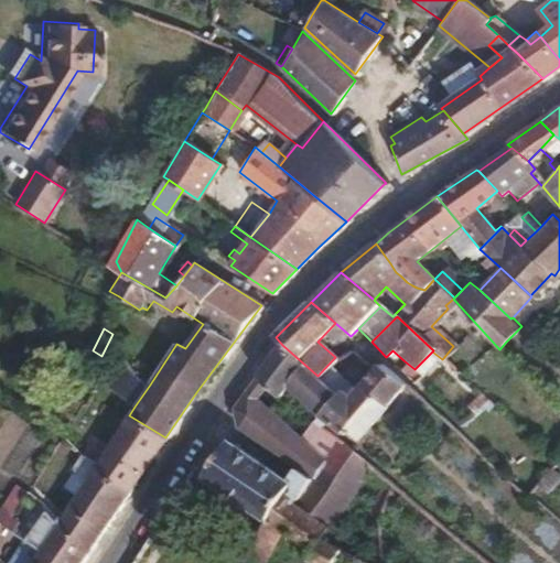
[(499,349),(509,360),(516,352),(506,342),(499,349)]
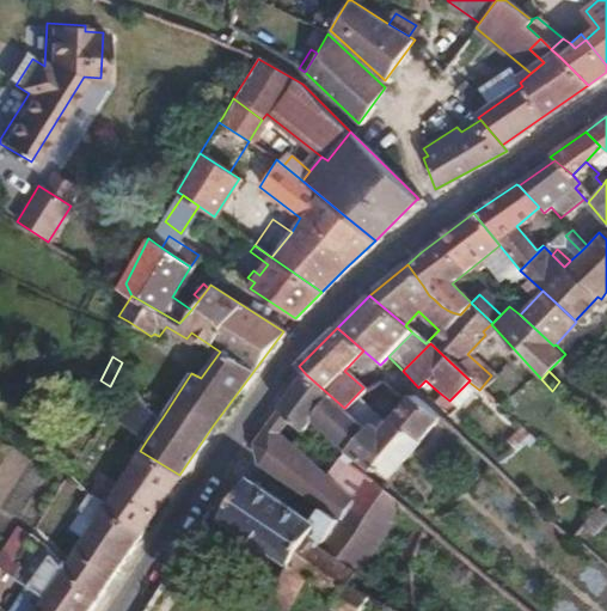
[(306,374),(279,411),(302,432),(305,429),(311,422),(318,428),(344,452),(366,427),(344,408),(306,374)]
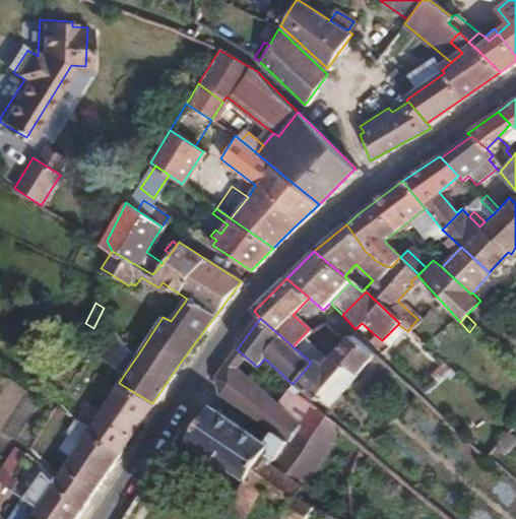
[(373,339),(368,344),(380,353),(387,345),(382,340),(372,332),(369,335),(373,339)]
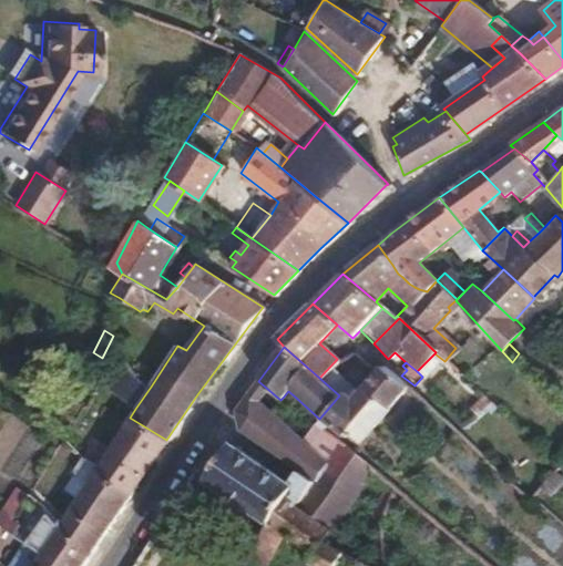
[(319,419),(326,424),(338,435),(374,400),(382,409),(406,387),(381,366),(349,399),(343,392),(339,395),(319,419)]
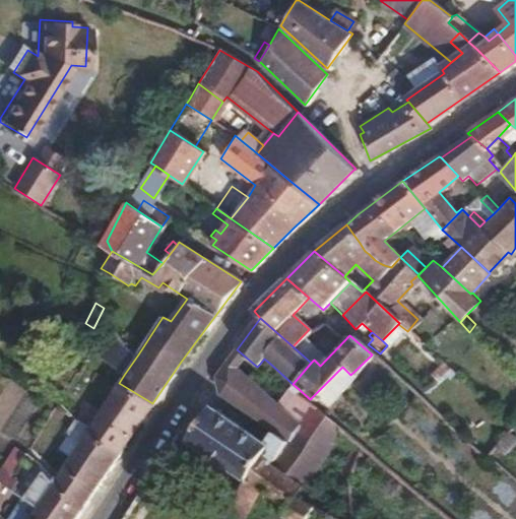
[(138,354),(111,338),(99,363),(124,375),(138,354)]
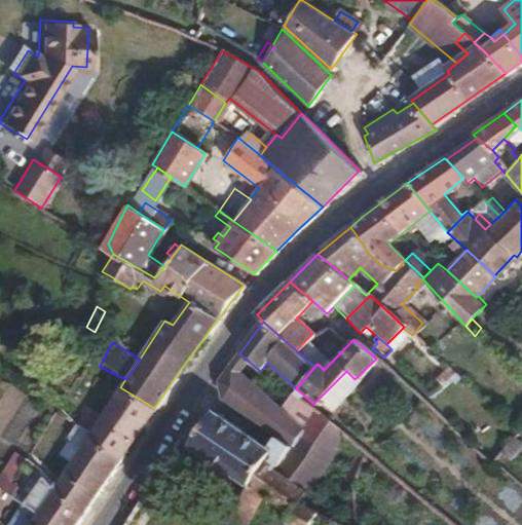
[(267,374),(273,368),(267,363),(262,369),(267,374)]
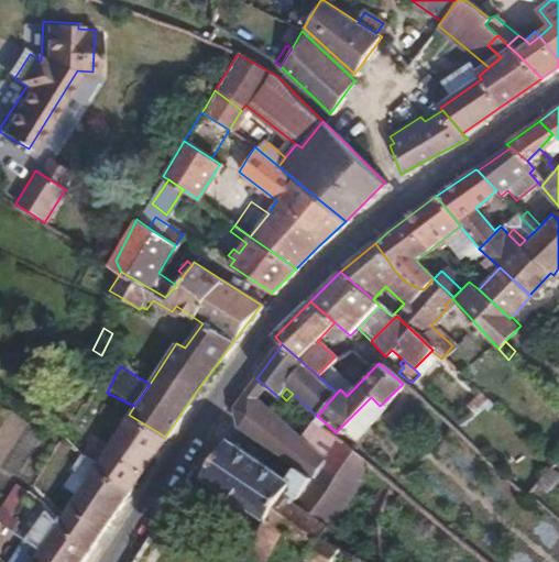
[(233,408),(240,426),(293,466),(308,480),(322,459),(247,390),(233,408)]
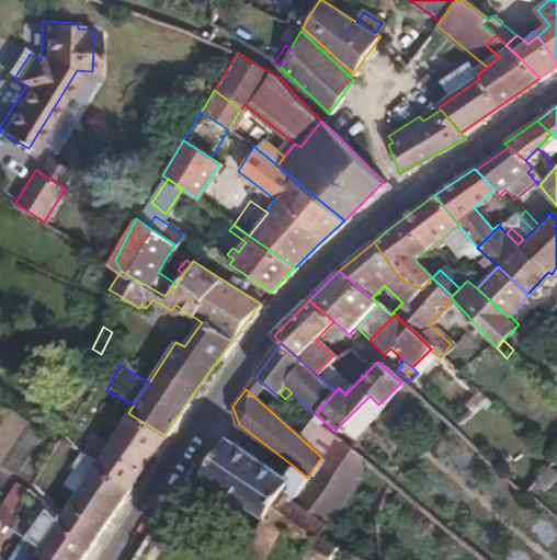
[(463,403),(470,411),(484,398),(476,390),(463,403)]
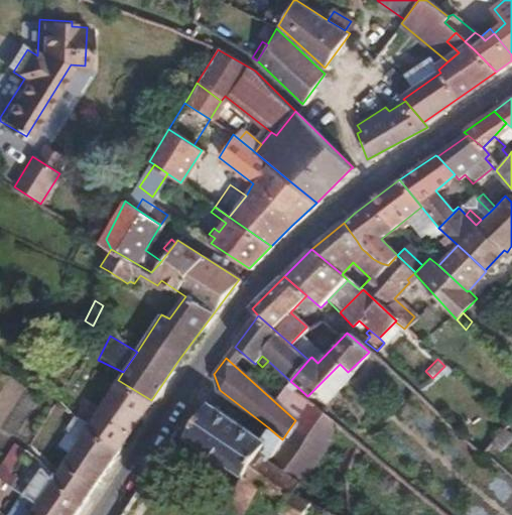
[(340,364),(307,396),(315,403),(348,372),(340,364)]
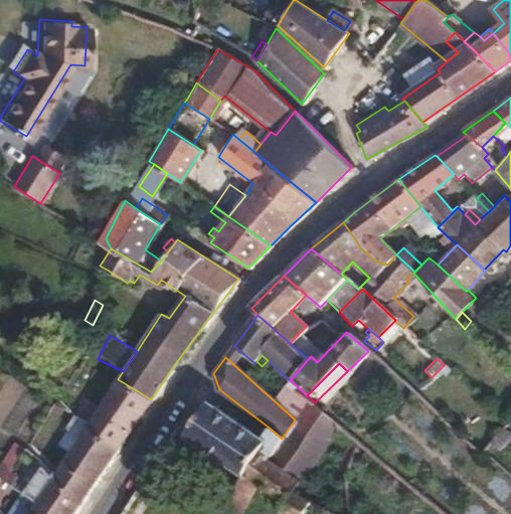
[(118,379),(94,414),(88,423),(86,427),(117,449),(140,415),(151,399),(118,379)]
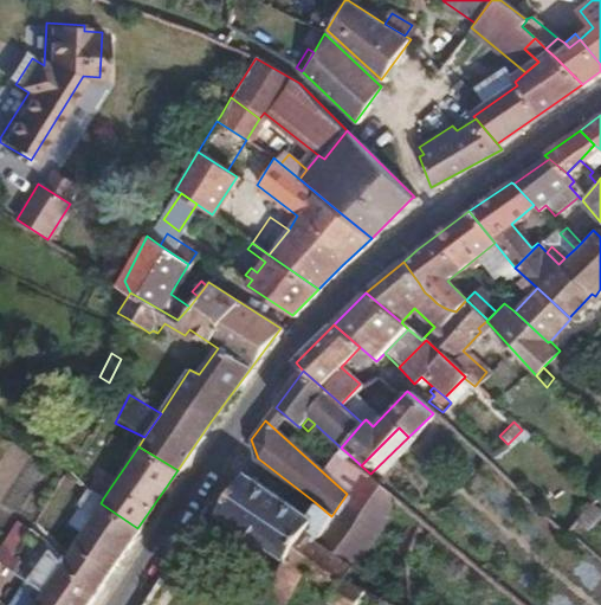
[(335,455),(342,461),(348,454),(341,448),(335,455)]
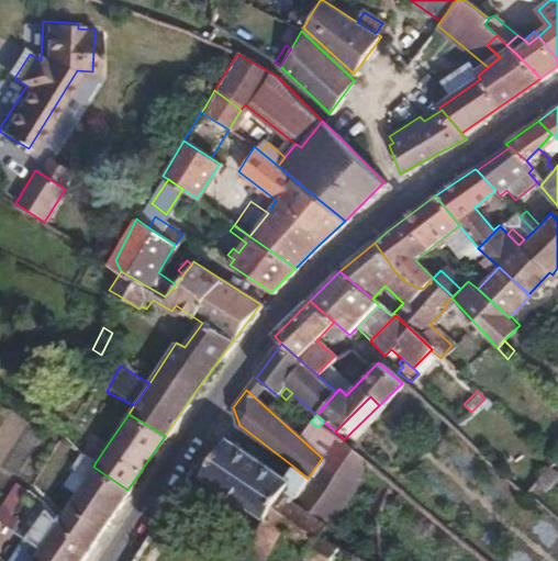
[(322,458),(308,479),(292,503),(330,526),(368,461),(334,438),(322,458)]
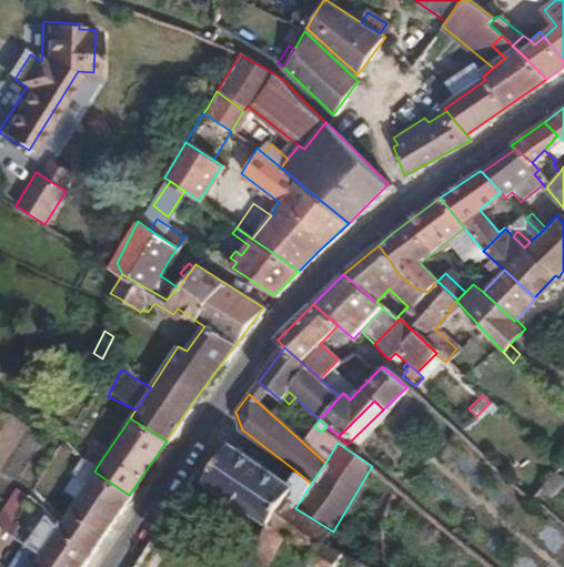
[(232,444),(207,481),(267,524),(267,523),(288,485),(232,444)]
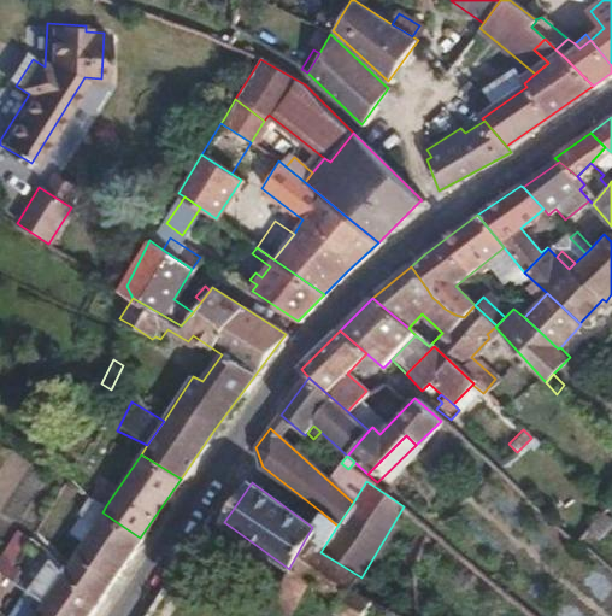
[(83,543),(121,565),(127,557),(140,538),(103,512),(105,508),(89,498),(81,510),(96,521),(86,539),(83,543)]
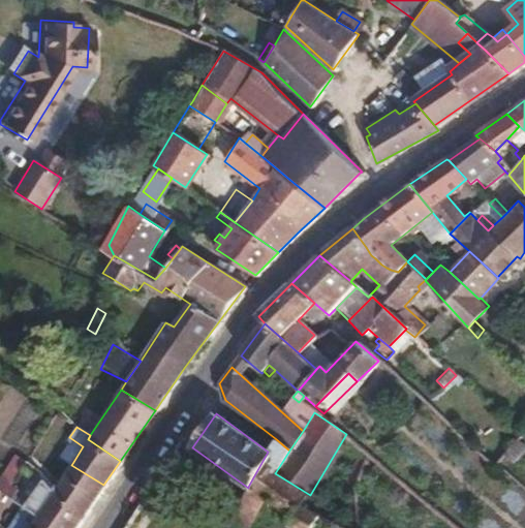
[(83,446),(69,437),(59,453),(73,462),(83,446)]
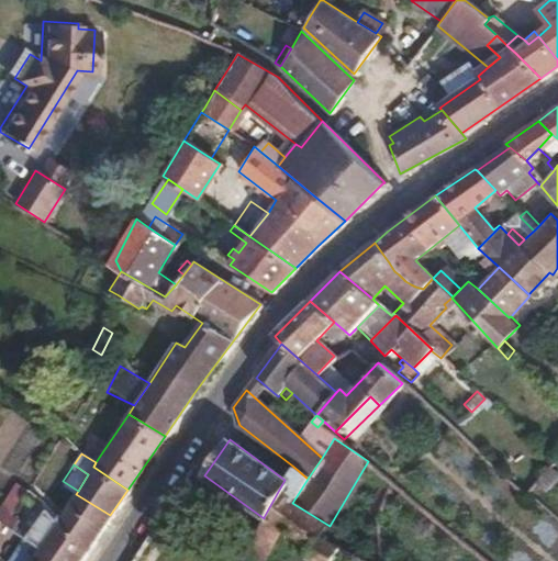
[(548,464),(534,481),(543,489),(557,472),(548,464)]
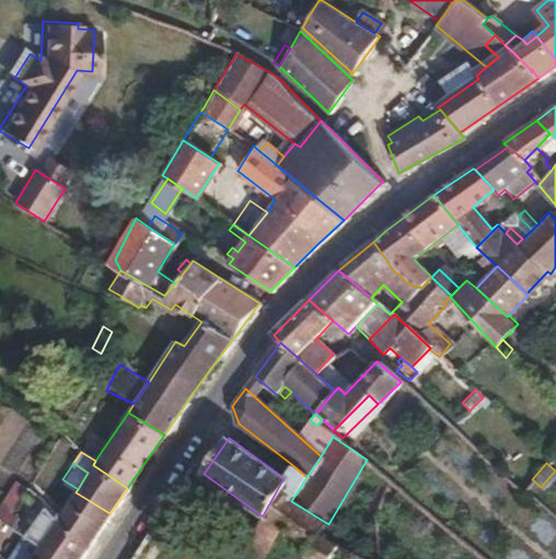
[(284,478),(263,515),(277,524),(307,544),(301,554),(309,558),(331,558),(338,547),(322,535),(328,524),(291,501),(307,477),(291,464),(284,478)]
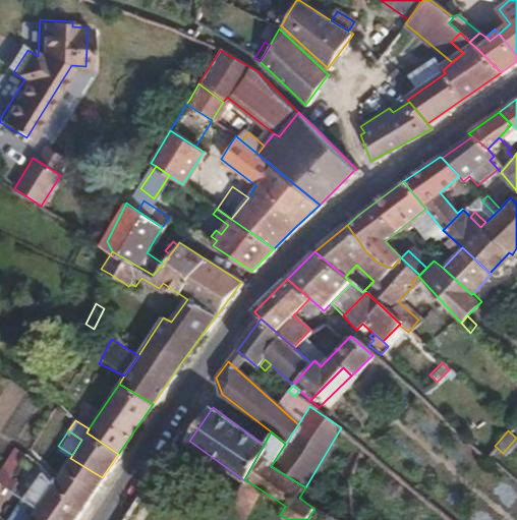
[(54,483),(82,504),(102,477),(70,458),(55,481),(54,483)]
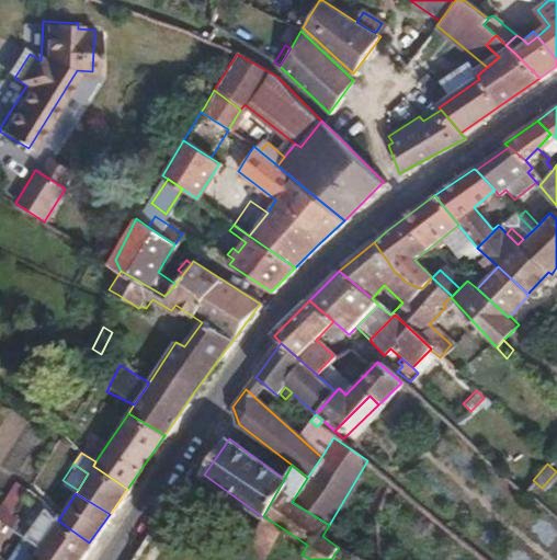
[(54,559),(76,559),(89,543),(58,521),(59,518),(48,510),(27,539),(40,547),(41,546),(54,556),(54,559)]
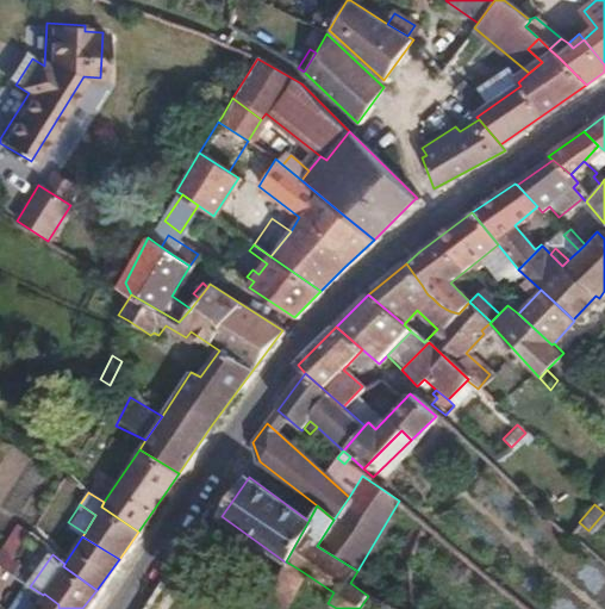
[(286,561),(286,563),(264,602),(276,608),(280,608),(301,571),(286,561)]
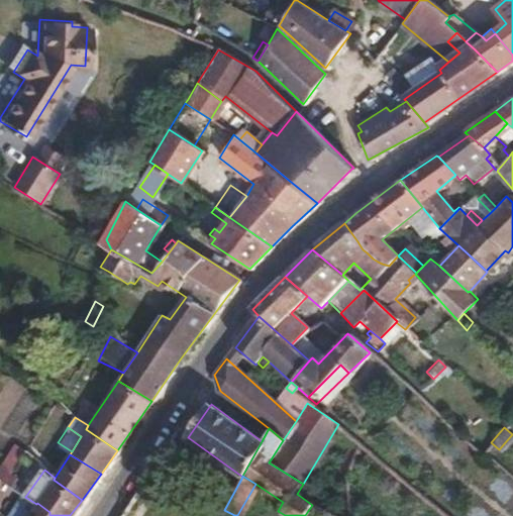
[(2,483),(12,489),(15,483),(6,477),(2,483)]
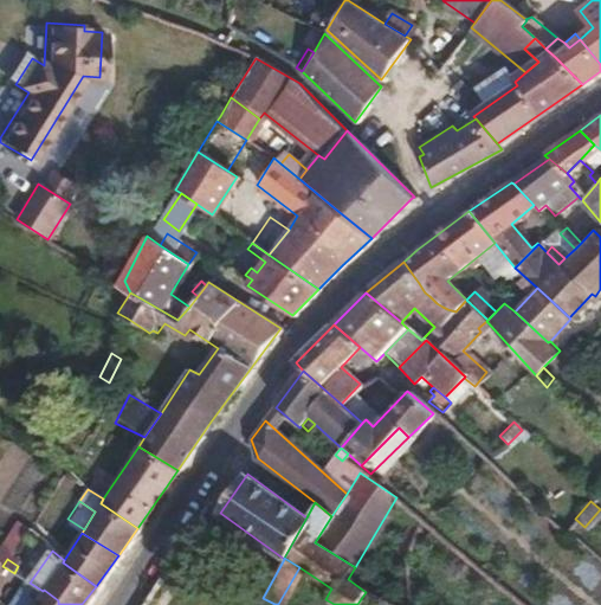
[(10,580),(14,573),(2,566),(0,570),(0,574),(10,580)]
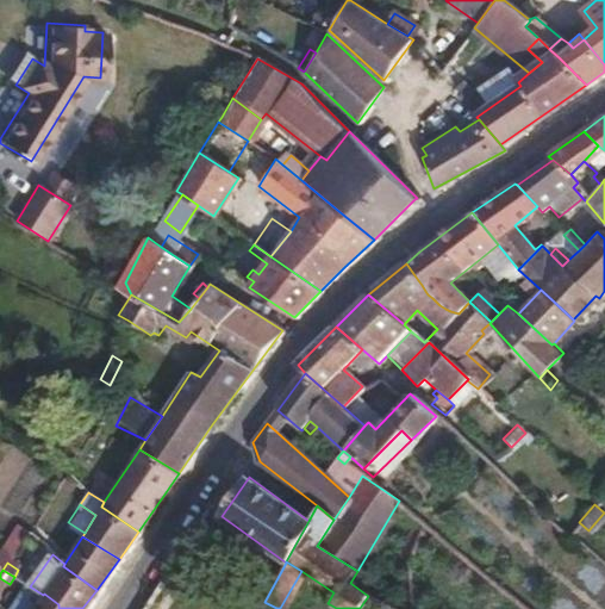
[(58,608),(58,604),(44,594),(43,595),(30,586),(14,608),(58,608)]
